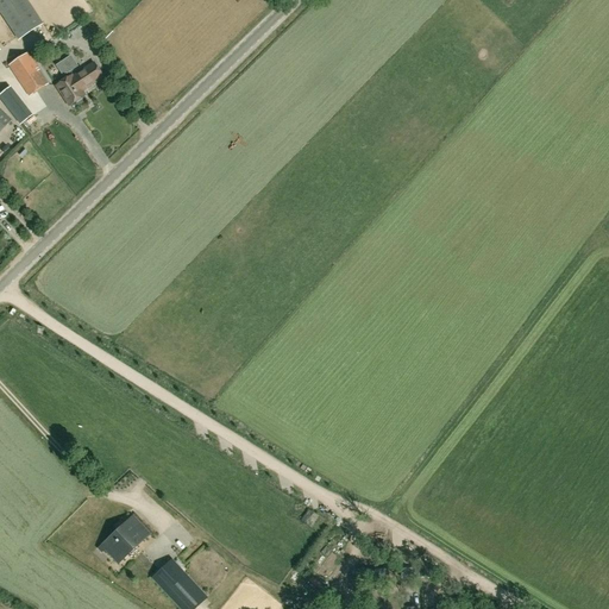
[(26,0),(0,0),(0,12),(19,41),(42,24),(26,0)]
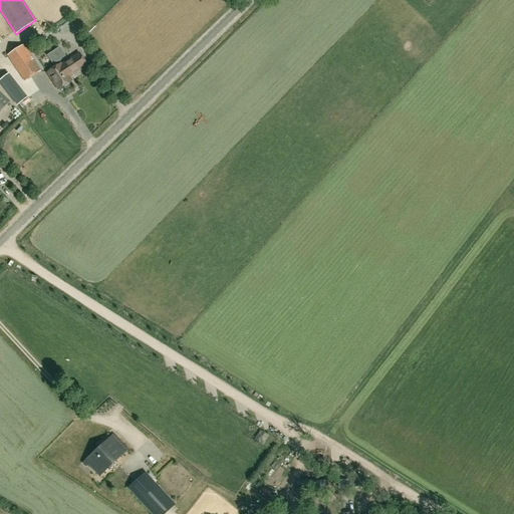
[(25,82),(41,71),(23,45),(7,55),(25,82)]
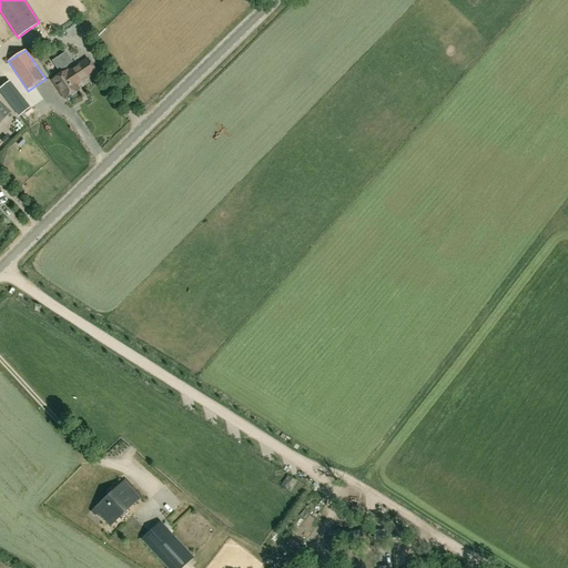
[(66,52),(59,57),(66,67),(72,61),(66,52)]
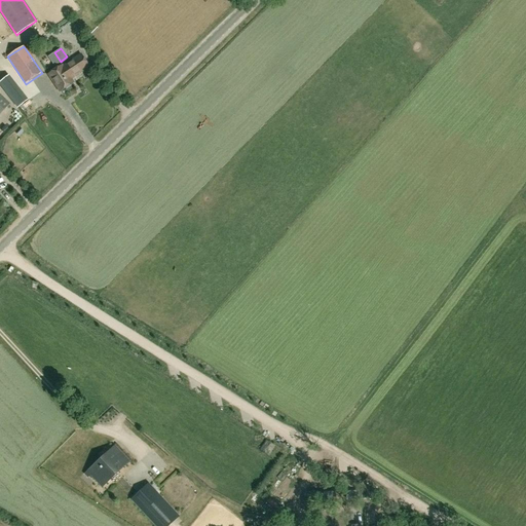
[(74,76),(76,77),(81,74),(81,72),(89,67),(81,55),(63,68),(62,66),(49,75),(61,91),(65,88),(67,89),(72,86),(72,84),(73,83),(71,79),(74,76)]
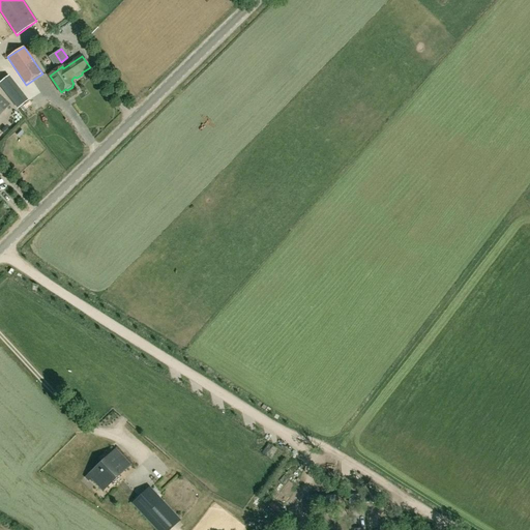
[(0,84),(0,85),(8,96),(19,88),(9,77),(0,84)]
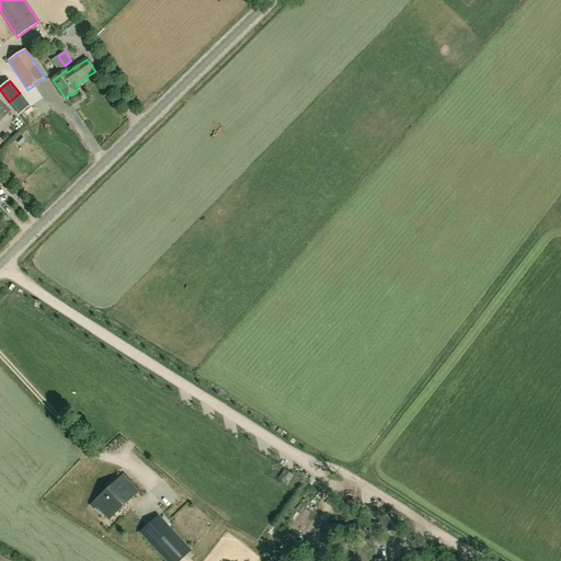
[(0,123),(10,112),(0,102),(0,123)]
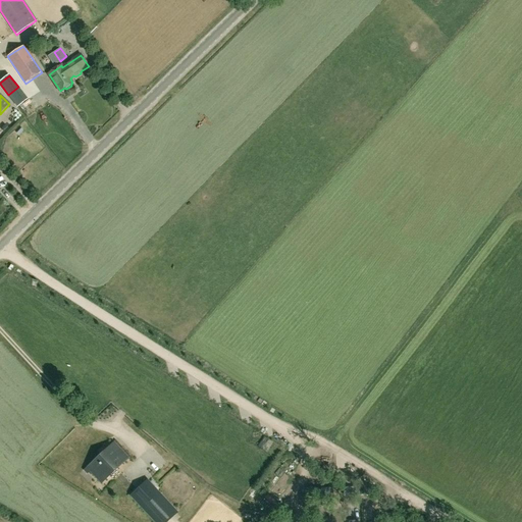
[(2,175),(0,177),(0,179),(8,186),(10,181),(2,175)]
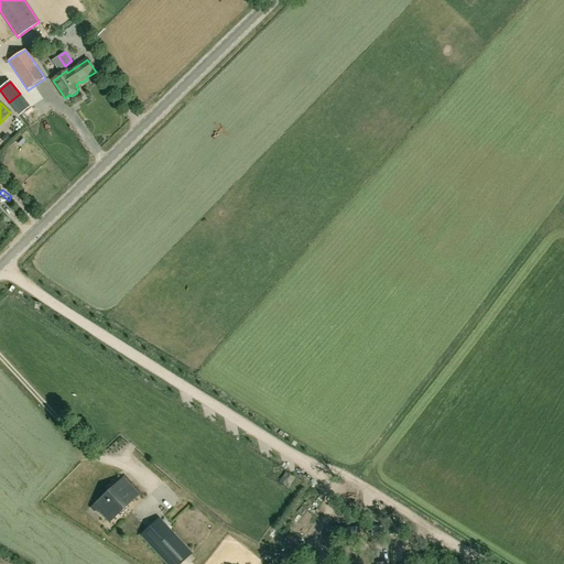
[(110,521),(139,496),(123,479),(95,505),(95,506),(91,508),(95,511),(98,508),(110,521)]
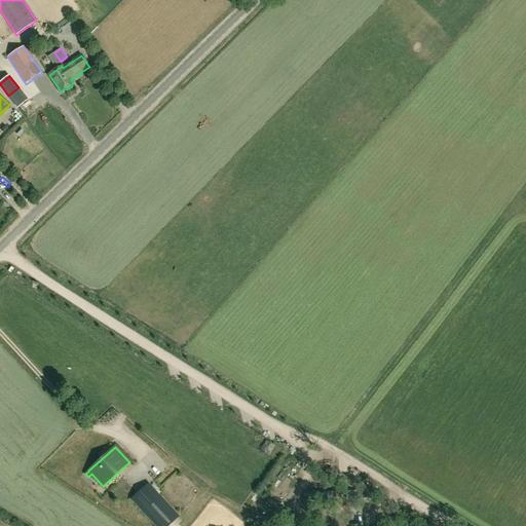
[(166,525),(178,517),(148,485),(134,499),(157,525),(166,525)]
